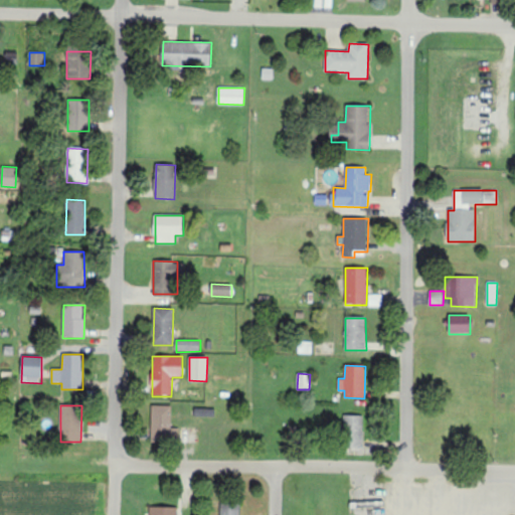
[(172,405),(152,405),(151,442),(179,442),(179,428),(171,428),(172,405)]
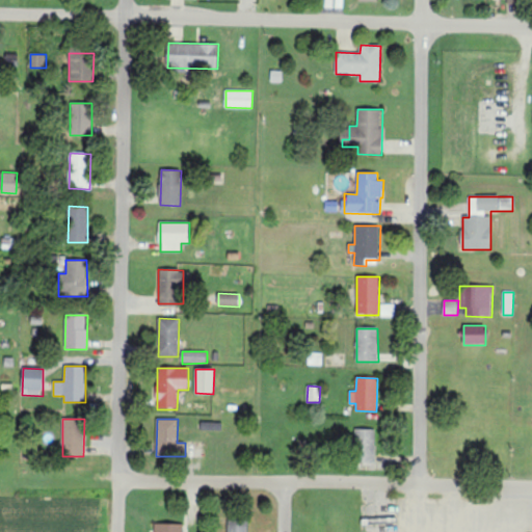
[(375,429),(356,429),(356,463),(375,463),(375,429)]
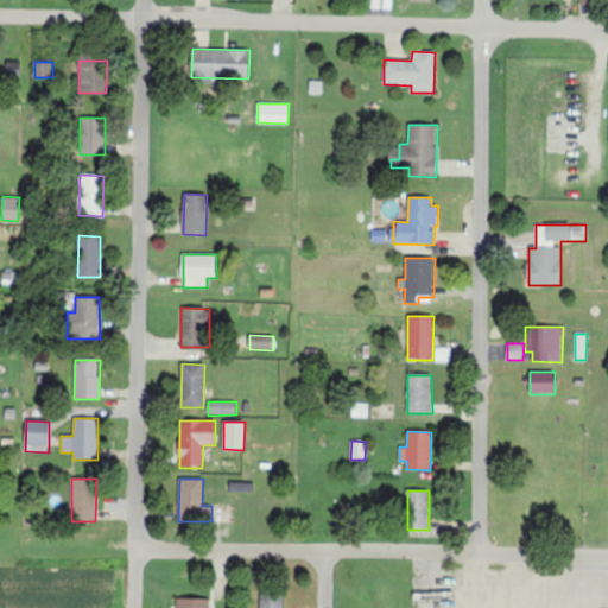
[(284,607),(284,594),(260,595),(260,607),(284,607)]
